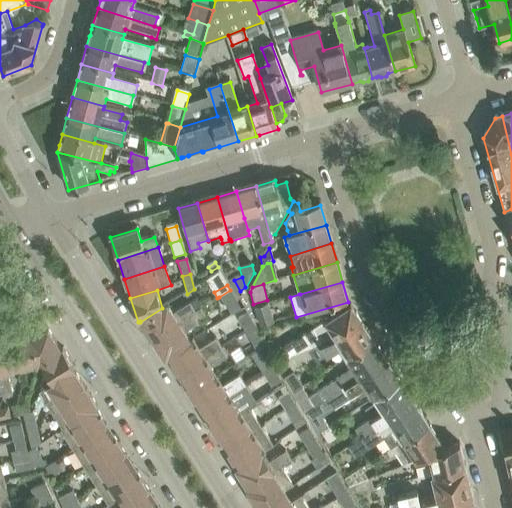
[(242,311),(230,290),(219,297),(232,317),(242,311)]
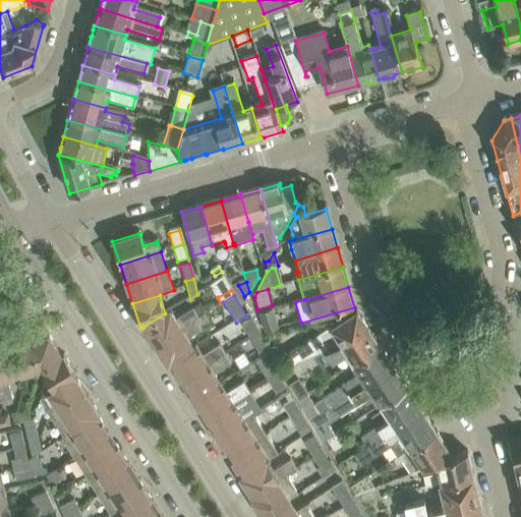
[(198,319),(204,314),(205,313),(200,305),(193,310),(198,319)]
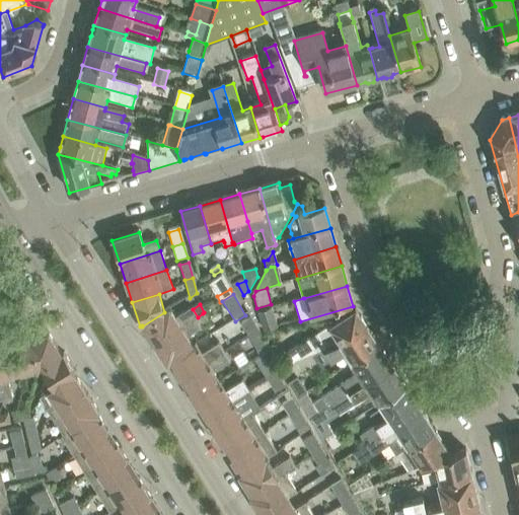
[(272,307),(257,311),(264,332),(277,328),(272,307)]
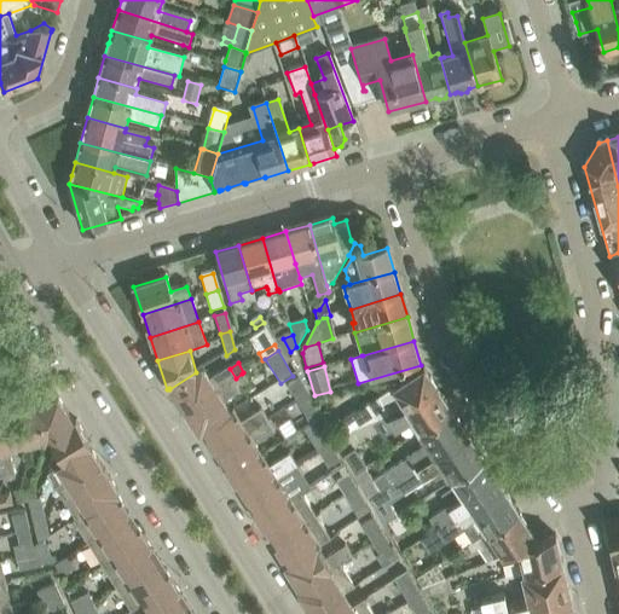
[(169,389),(184,411),(236,378),(230,369),(210,381),(202,369),(196,372),(169,389)]
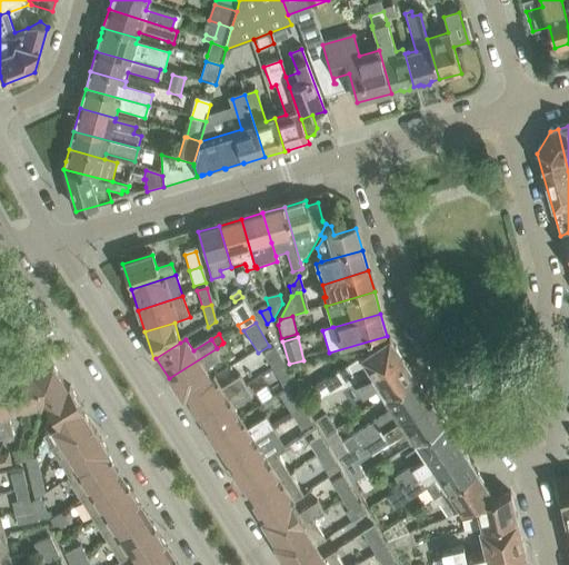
[(372,377),(401,358),(389,339),(339,374),(317,388),(322,398),(342,389),(372,377)]
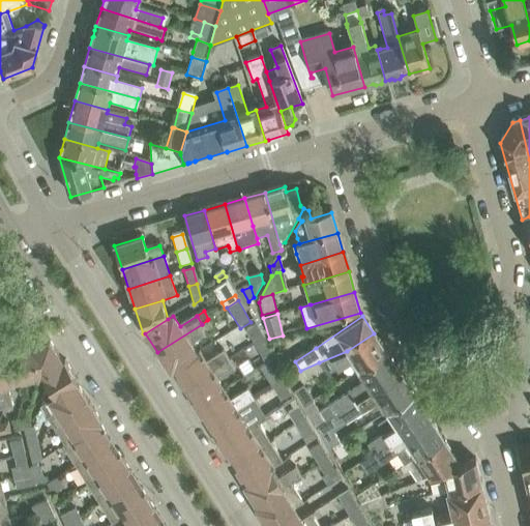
[(207,320),(202,324),(157,352),(170,372),(200,353),(199,351),(197,352),(192,344),(213,330),(207,320)]
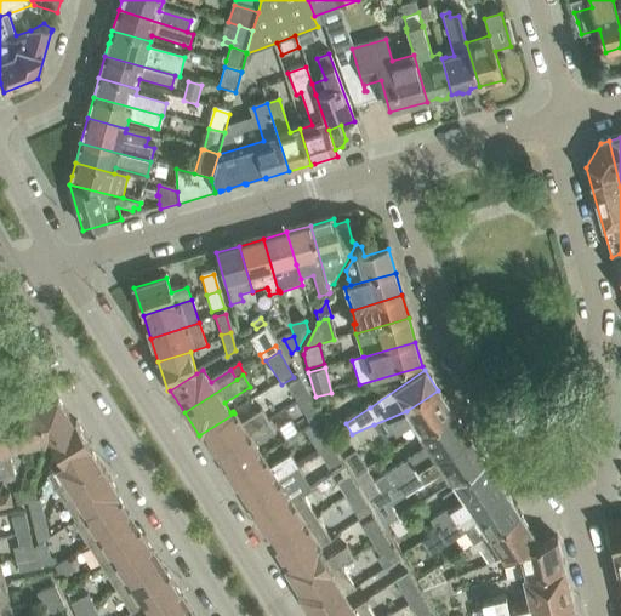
[(301,382),(298,383),(289,389),(297,405),(311,397),(301,382)]
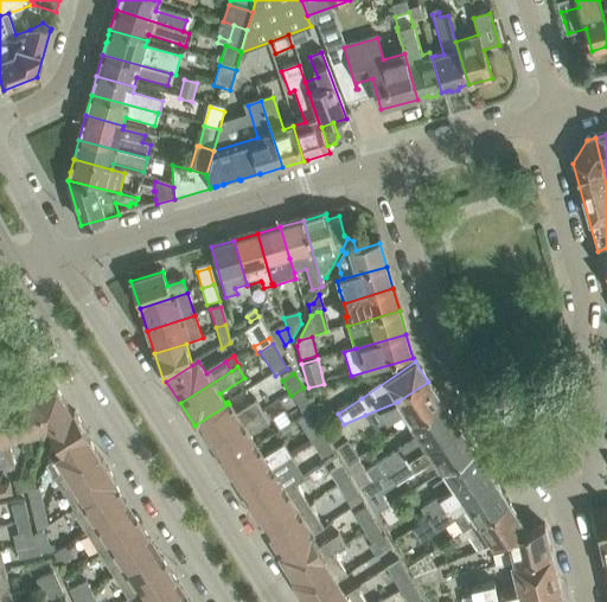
[(413,426),(443,405),(428,382),(397,402),(365,415),(372,426),(368,428),(371,434),(403,412),(413,426)]
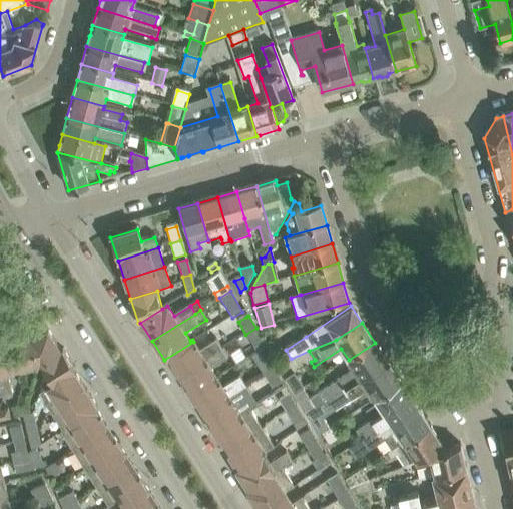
[(257,328),(245,335),(257,354),(261,351),(267,347),(260,335),(257,328)]
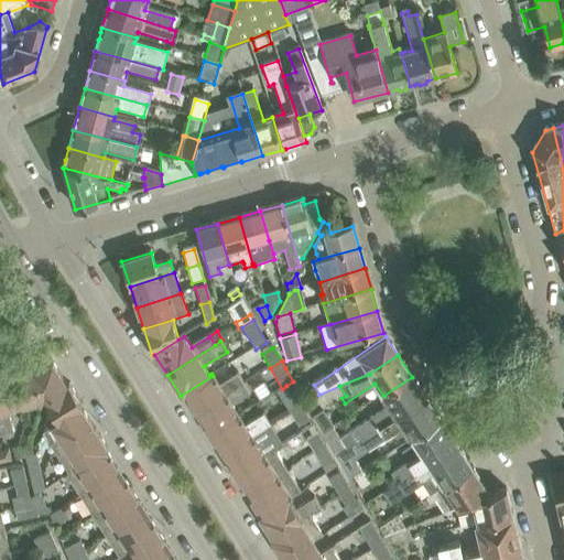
[(44,402),(69,386),(68,385),(67,386),(53,364),(34,368),(44,402)]
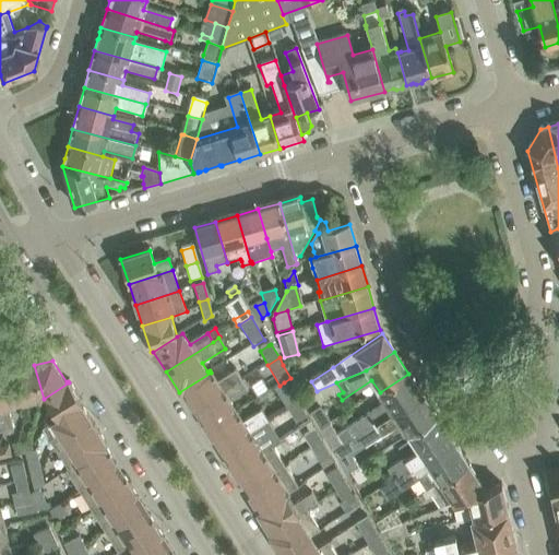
[(28,403),(34,401),(44,399),(34,365),(10,373),(19,405),(28,403)]
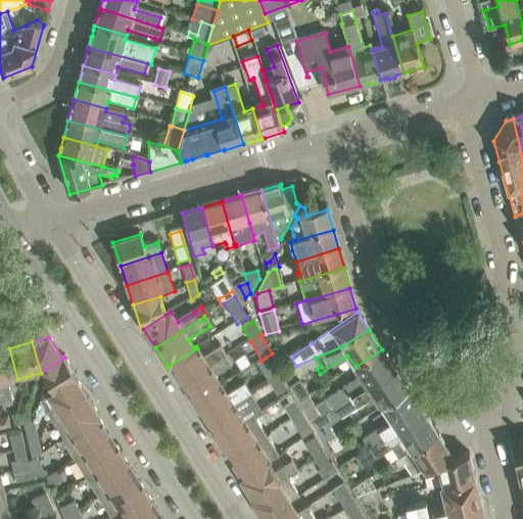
[(0,350),(0,391),(1,393),(4,405),(13,402),(8,382),(17,379),(9,348),(0,350)]
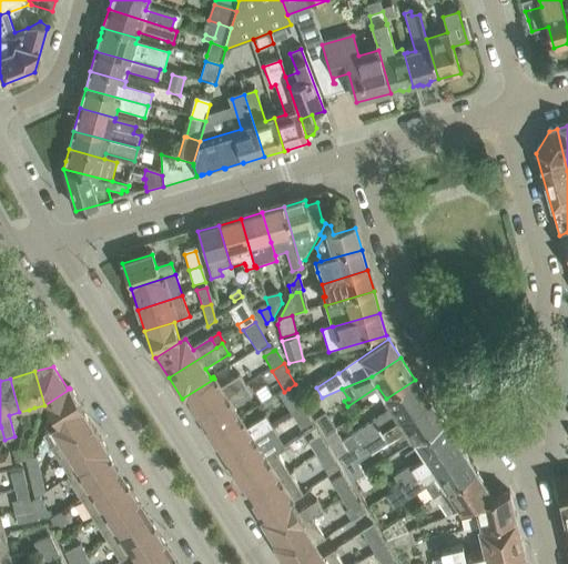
[(221,390),(214,379),(182,399),(183,399),(184,398),(198,418),(245,388),(240,379),(221,390)]
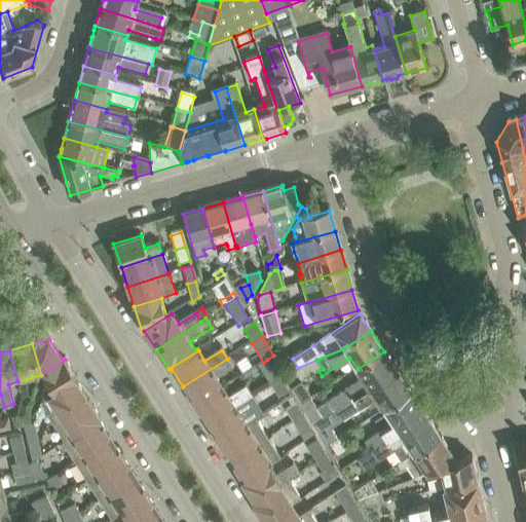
[(314,426),(398,372),(384,351),(358,369),(355,370),(362,380),(329,402),(317,410),(311,400),(302,405),(314,426)]
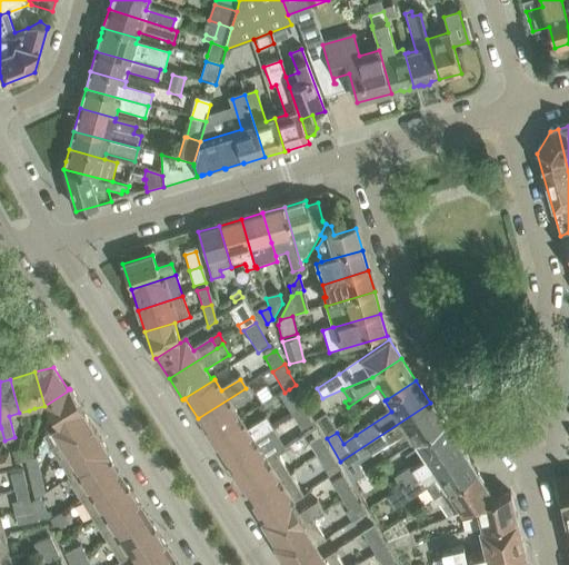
[(198,418),(211,439),(241,420),(233,409),(252,397),(246,388),(198,418)]
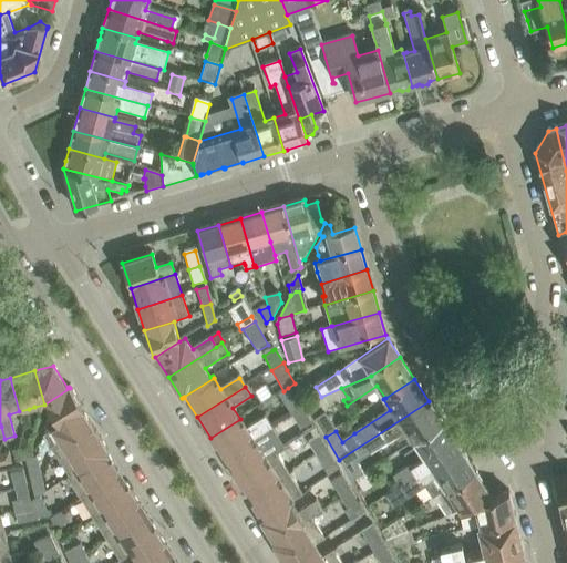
[(70,388),(44,405),(53,419),(48,422),(52,430),(59,427),(82,412),(84,410),(70,388)]
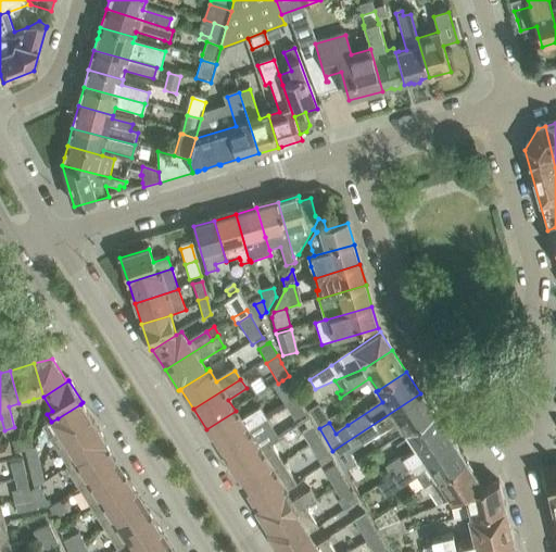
[(295,400),(289,389),(278,396),(286,406),(295,400)]
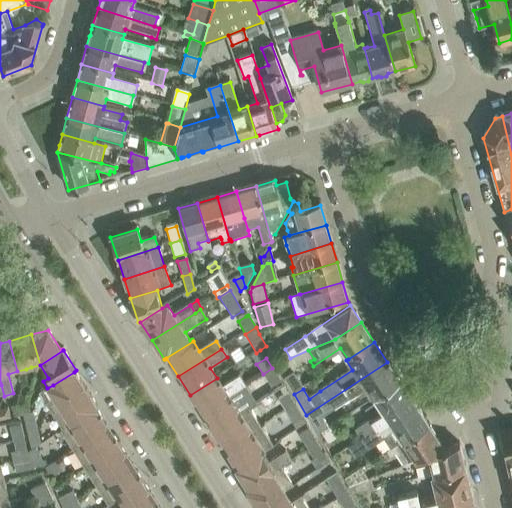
[(374,398),(400,381),(387,362),(306,415),(318,435),(328,428),(322,418),(365,389),(370,397),(372,400),(373,399),(374,398)]
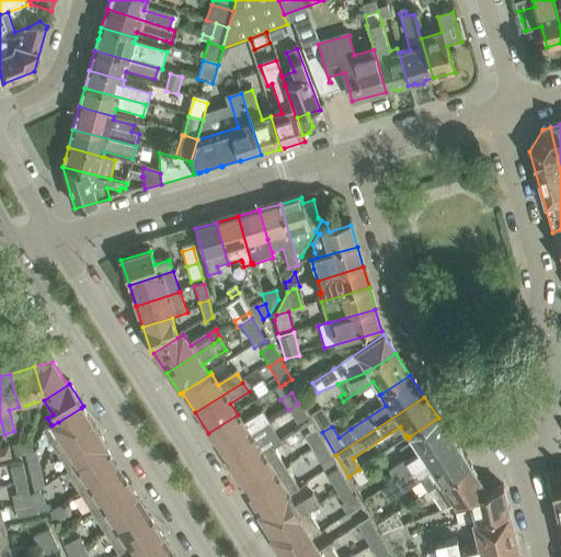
[(299,405),(288,411),(297,425),(308,420),(299,405)]
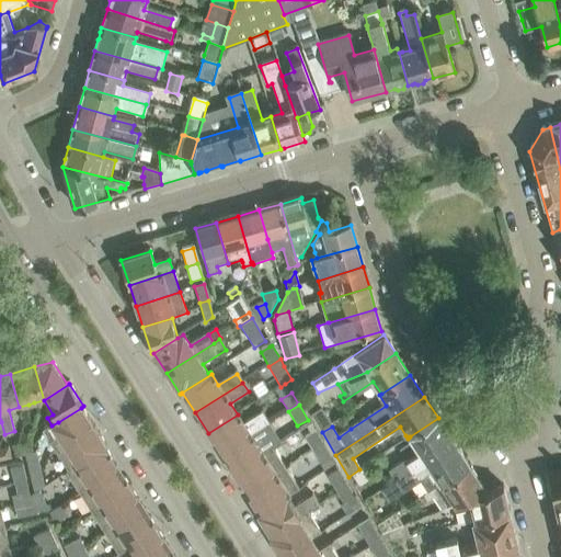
[(94,427),(81,408),(58,422),(52,425),(43,432),(55,452),(94,427)]
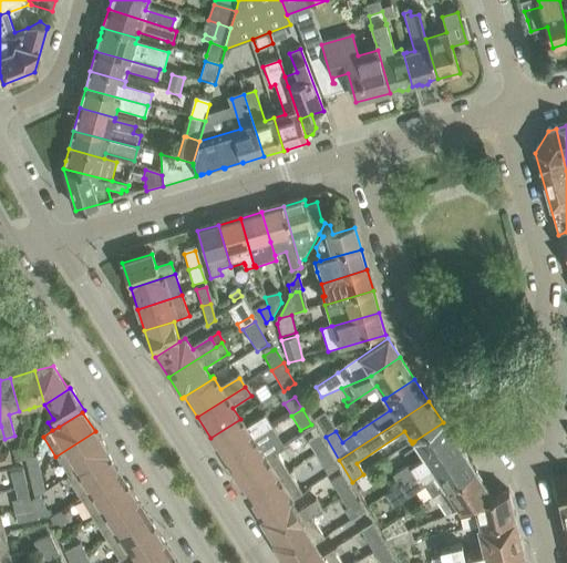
[(323,413),(316,419),(326,436),(334,430),(323,413)]
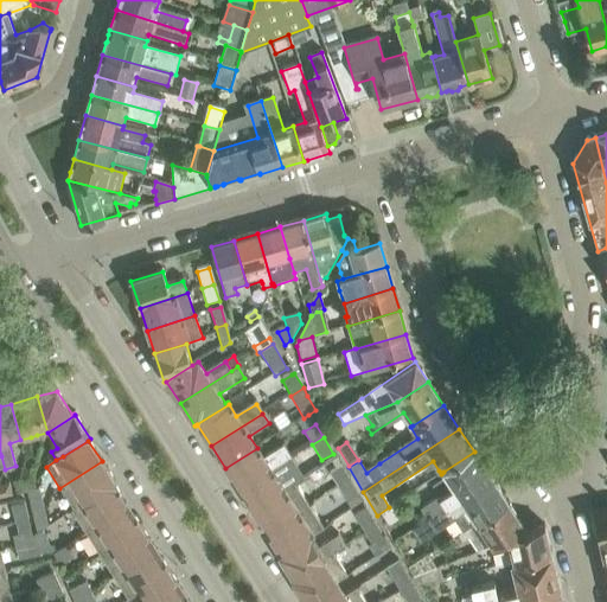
[(225,468),(240,490),(291,456),(283,447),(264,459),(257,448),(225,468)]
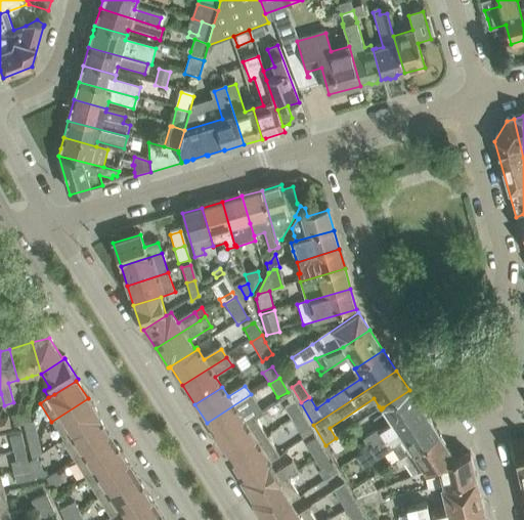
[(379,431),(364,441),(366,445),(370,442),(374,447),(425,414),(409,390),(382,408),(385,413),(373,421),(379,431)]
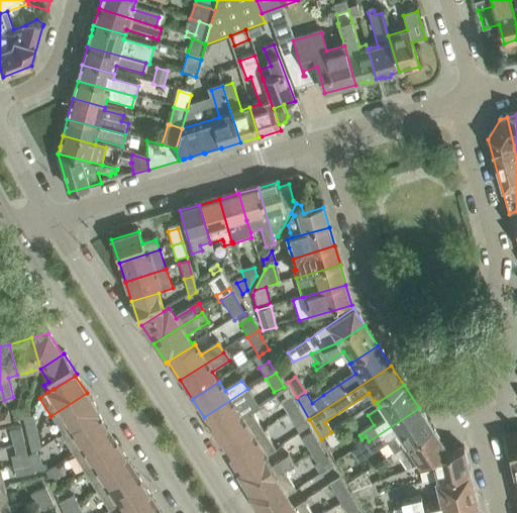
[(247,389),(204,417),(216,436),(251,413),(254,411),(247,401),(252,398),(247,389)]
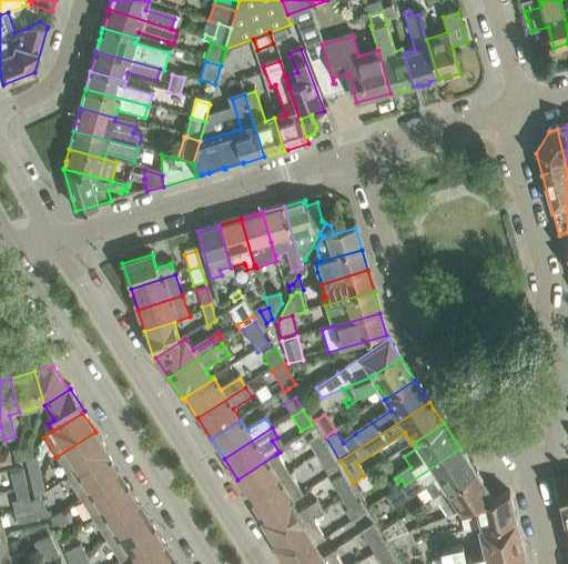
[(56,457),(69,477),(108,453),(95,432),(56,457)]
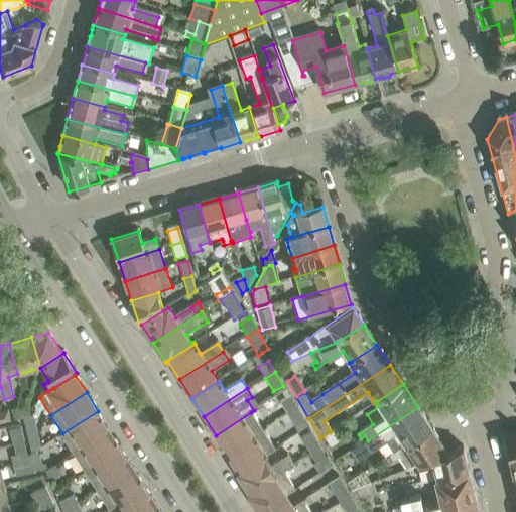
[(280,404),(287,416),(297,410),(290,398),(280,404)]
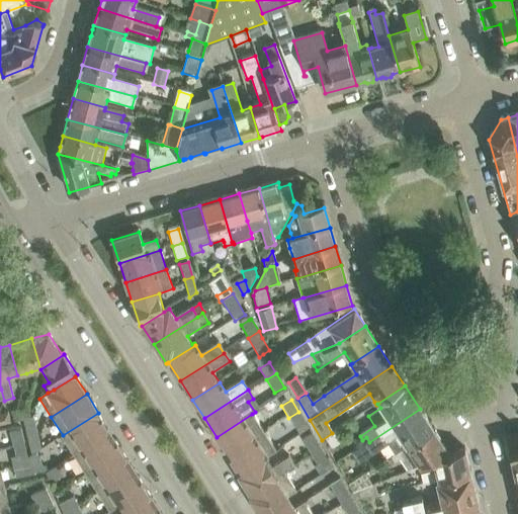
[(16,423),(22,421),(30,420),(27,408),(13,411),(16,423)]
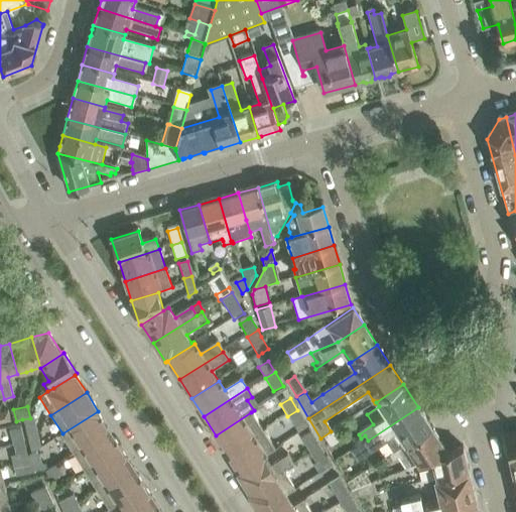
[(368,440),(352,451),(358,460),(370,452),(371,454),(386,443),(392,454),(431,427),(418,407),(368,440)]
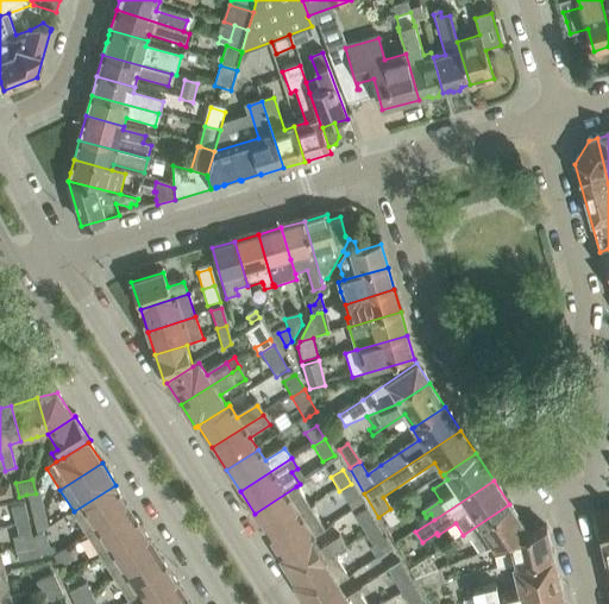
[(351,484),(339,491),(349,505),(360,498),(351,484)]
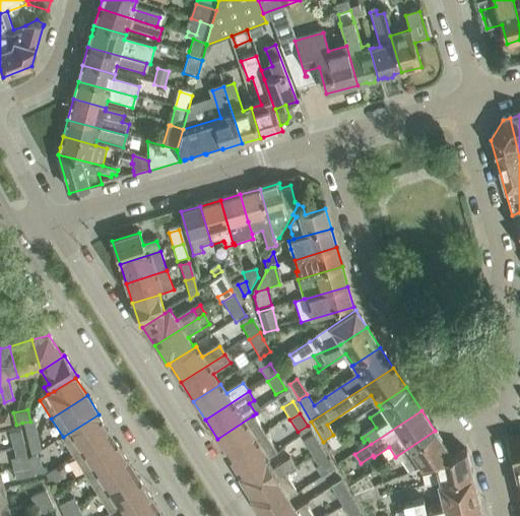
[(9,414),(1,416),(3,428),(11,426),(9,414)]
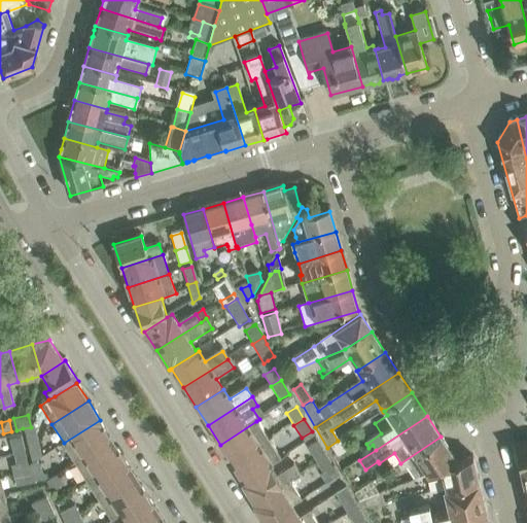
[(101,421),(100,420),(64,443),(65,444),(63,446),(74,463),(110,440),(99,422),(101,421)]
